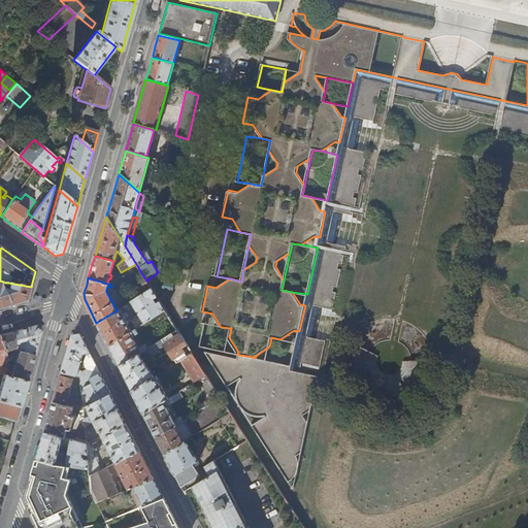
[(5,283),(0,281),(0,308),(5,307),(26,301),(31,287),(8,283),(7,288),(2,288),(1,285),(5,285),(5,283)]
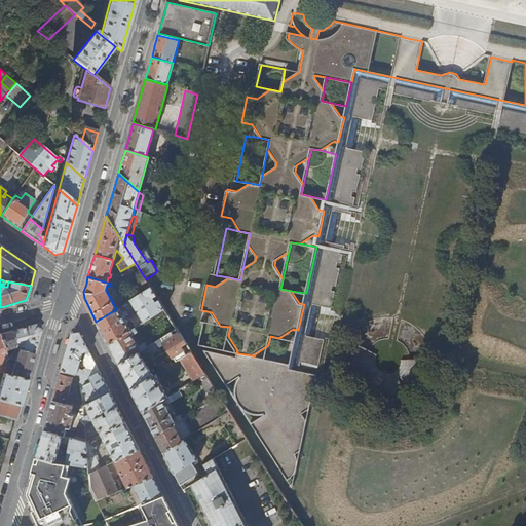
[(153,292),(151,288),(129,300),(144,323),(164,309),(159,301),(155,303),(152,299),(156,297),(153,292)]
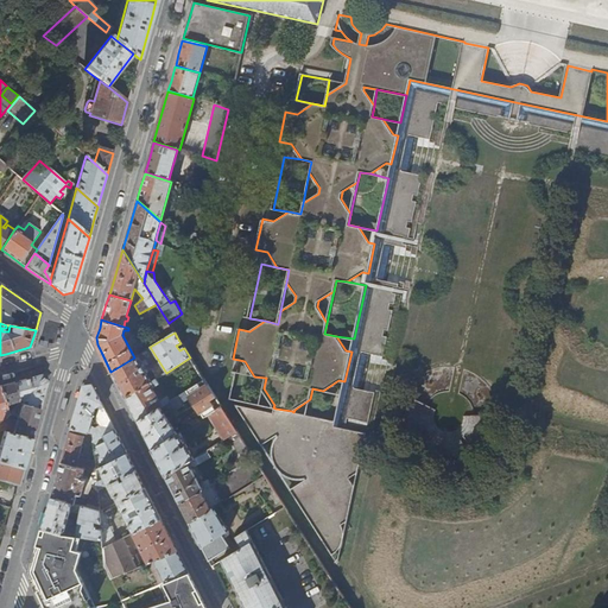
[(141,353),(135,356),(140,365),(143,363),(144,366),(147,363),(141,353)]
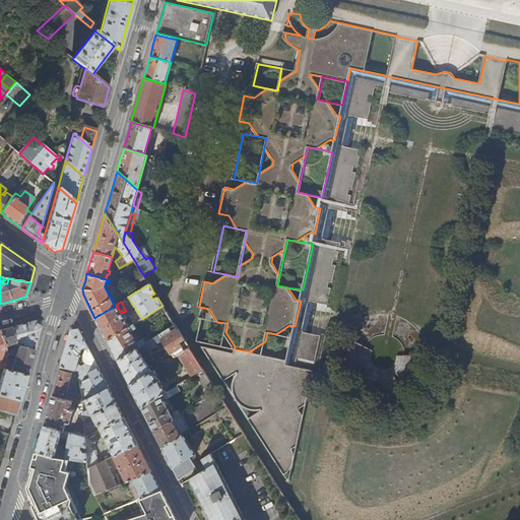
[(115,306),(94,318),(102,332),(107,340),(129,326),(125,320),(126,318),(123,313),(122,311),(120,312),(116,305),(115,306)]
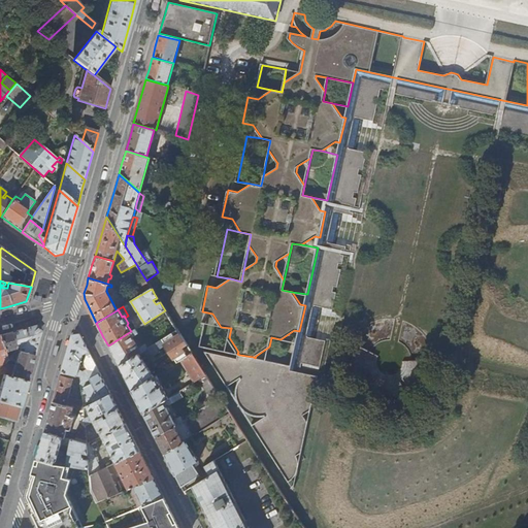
[(135,329),(136,328),(131,321),(128,323),(127,325),(131,331),(135,329)]
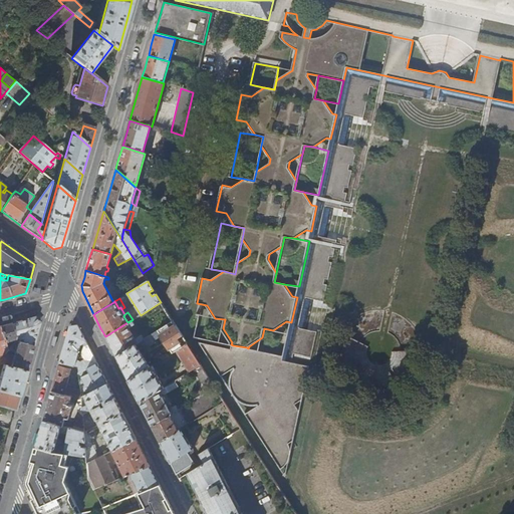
[(225,319),(215,318),(200,315),(196,337),(219,342),(223,328),(225,319)]
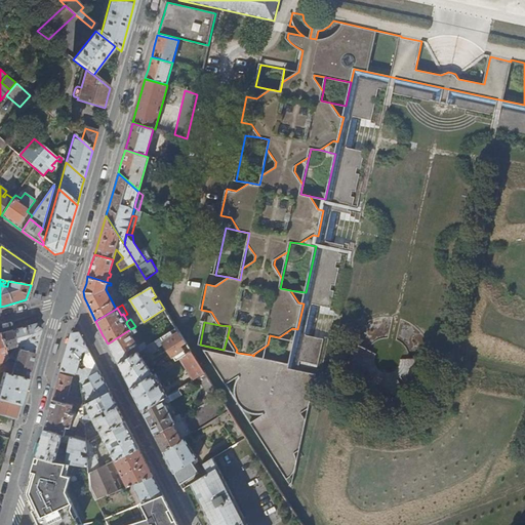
[(0,334),(4,350),(15,347),(16,349),(34,354),(41,331),(35,324),(0,334)]
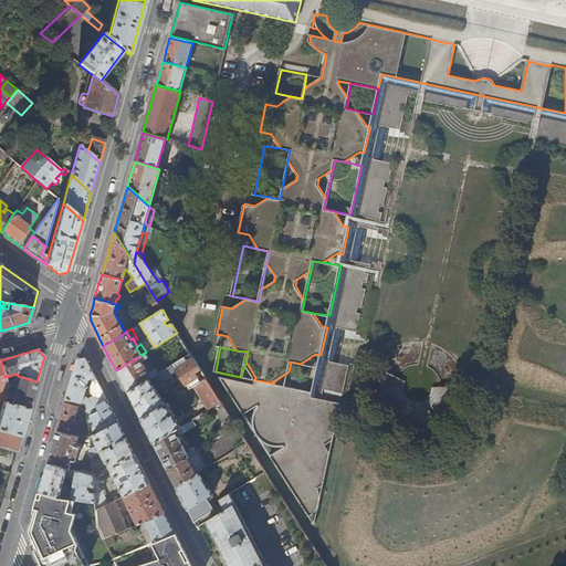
[(148,357),(145,353),(140,355),(116,370),(124,387),(127,392),(149,379),(155,376),(158,374),(155,369),(148,374),(140,362),(148,357)]
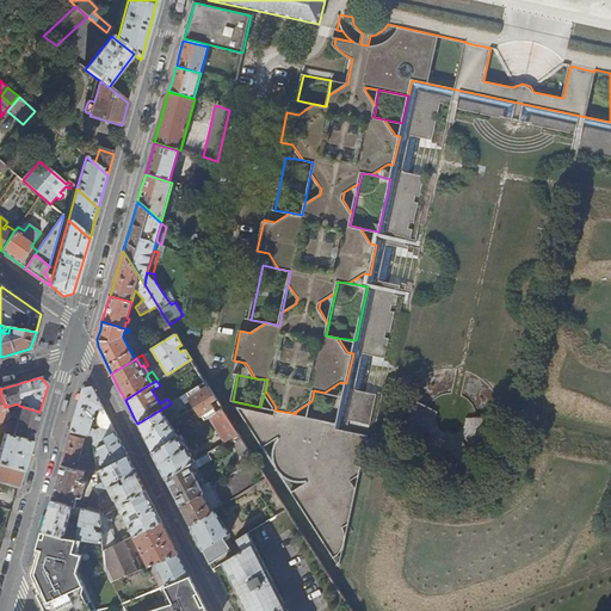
[(100,413),(104,411),(92,387),(84,388),(78,407),(72,431),(85,436),(88,436),(97,431),(90,429),(96,411),(98,409),(100,413)]
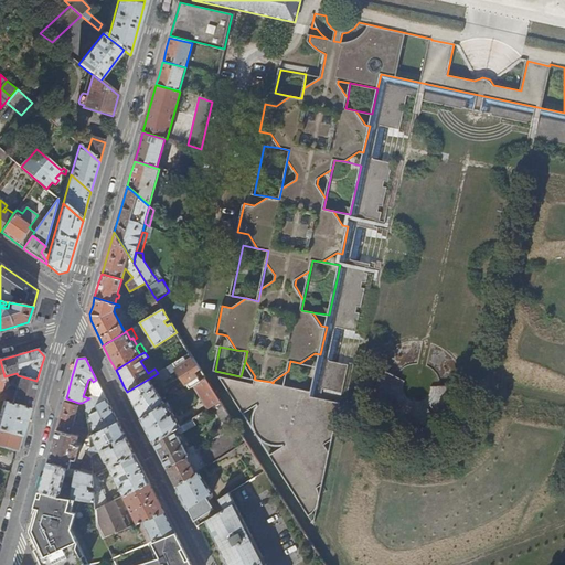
[(188,362),(184,358),(173,364),(177,368),(176,369),(185,384),(185,383),(189,388),(192,387),(201,382),(195,372),(200,370),(193,359),(188,362)]
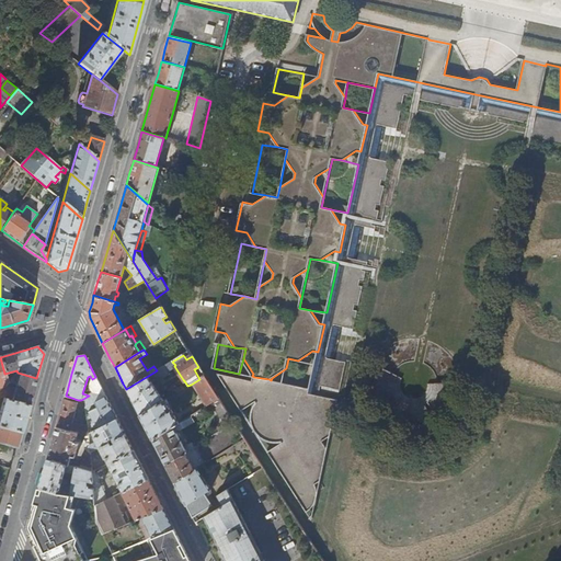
[(316,364),(298,361),(288,358),(286,368),(283,382),(310,388),(316,364)]
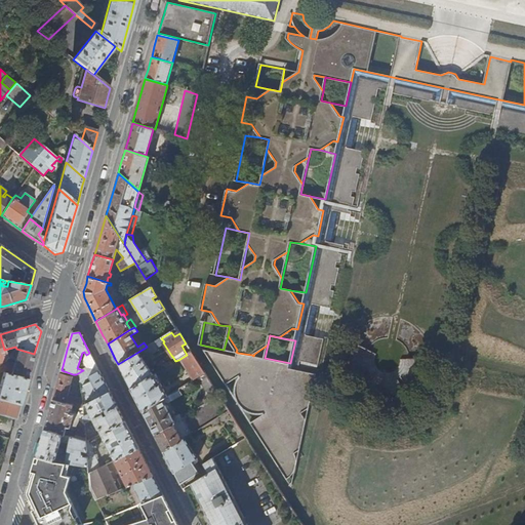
[(158,351),(154,342),(147,347),(144,349),(148,357),(158,351)]
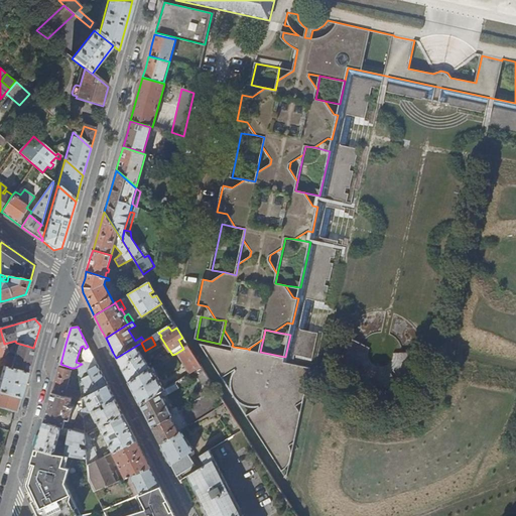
[(187,346),(182,338),(178,340),(183,349),(187,346)]
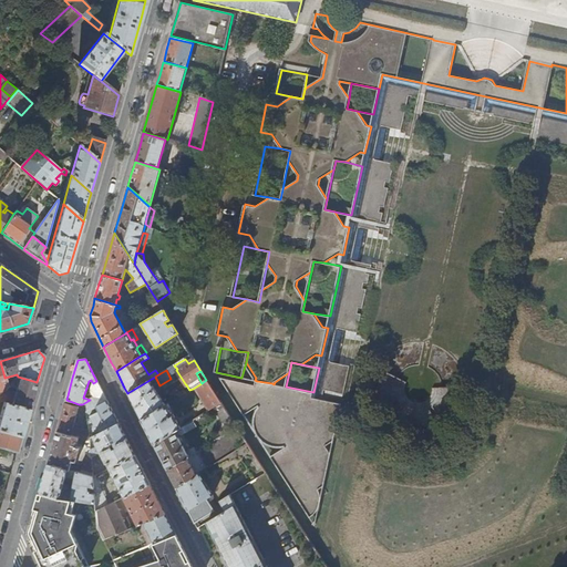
[(13,400),(0,395),(0,400),(3,402),(29,410),(37,382),(18,377),(8,385),(17,389),(13,400)]
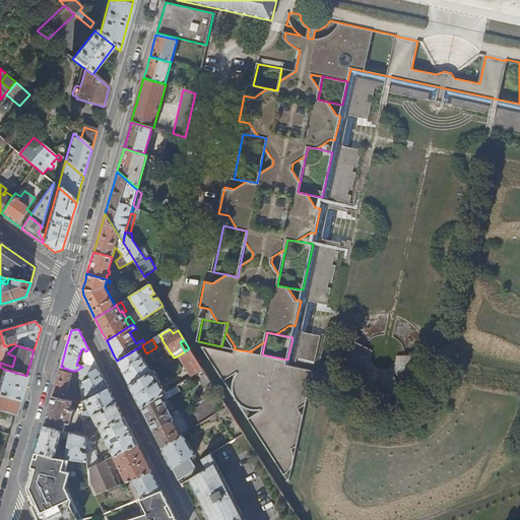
[(250,351),(236,349),(235,352),(201,346),(223,380),(238,371),(240,374),(239,376),(237,384),(236,388),(238,396),(243,402),(250,406),(256,407),(261,407),(263,410),(250,419),(289,481),(314,370),(249,355),(250,351)]
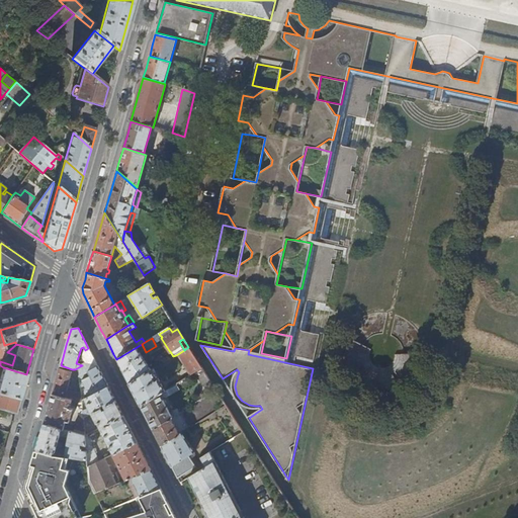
[(124,375),(128,383),(151,370),(137,347),(116,359),(124,375)]
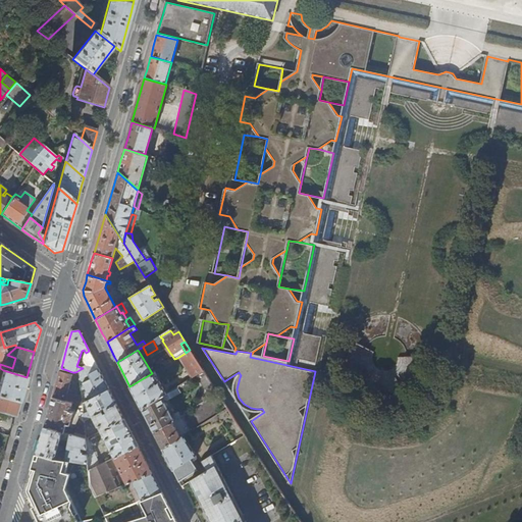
[(190,350),(186,353),(177,358),(191,379),(196,375),(203,371),(190,350)]
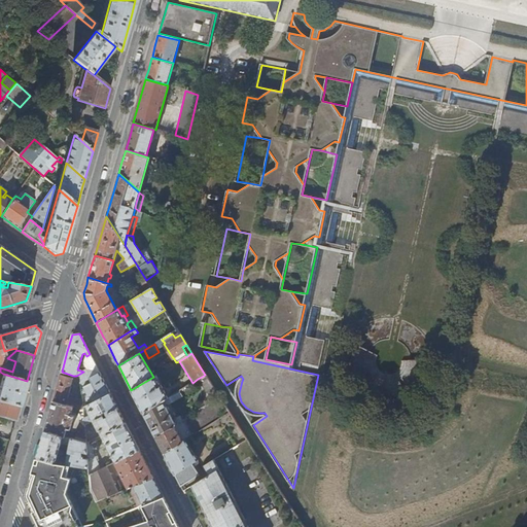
[(90,378),(99,373),(92,358),(90,354),(86,356),(84,362),(88,369),(83,372),(76,376),(79,377),(80,383),(90,378)]
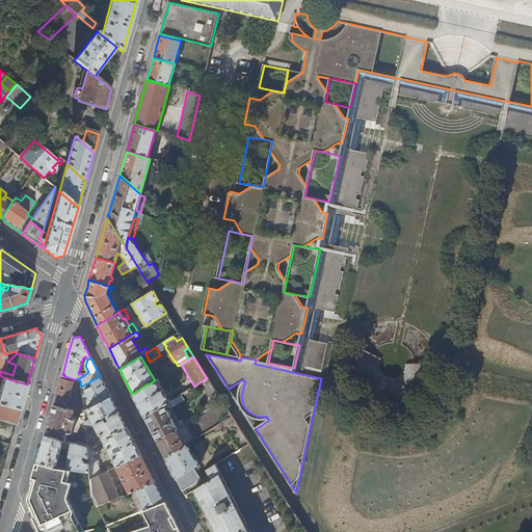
[(178,367),(162,376),(167,386),(184,376),(178,367)]
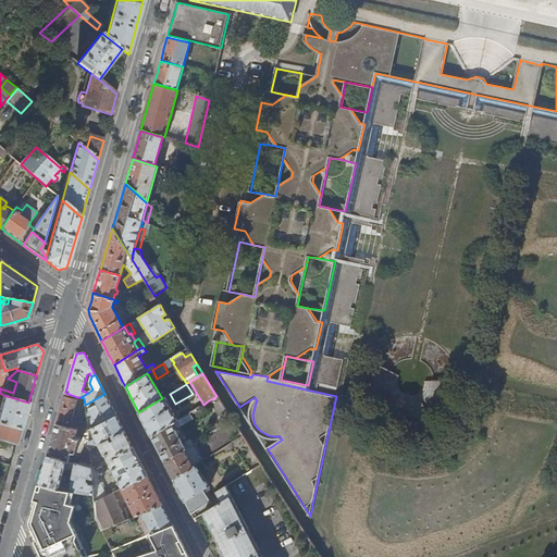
[(60,411),(56,424),(77,431),(79,422),(72,420),(75,409),(74,409),(77,397),(65,393),(60,411)]
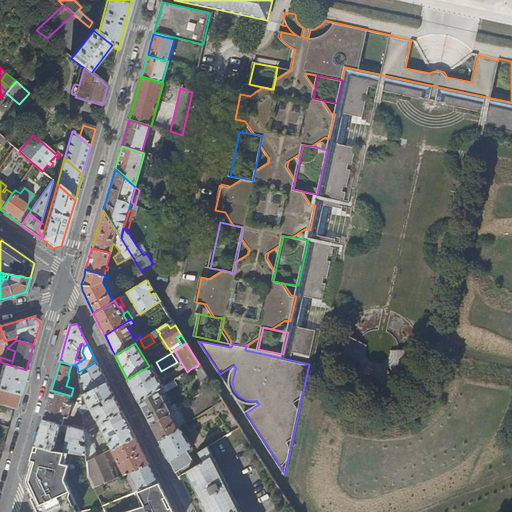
[(95,389),(107,383),(102,374),(96,362),(87,367),(90,373),(82,377),(86,385),(94,381),(96,385),(94,386),(95,389)]
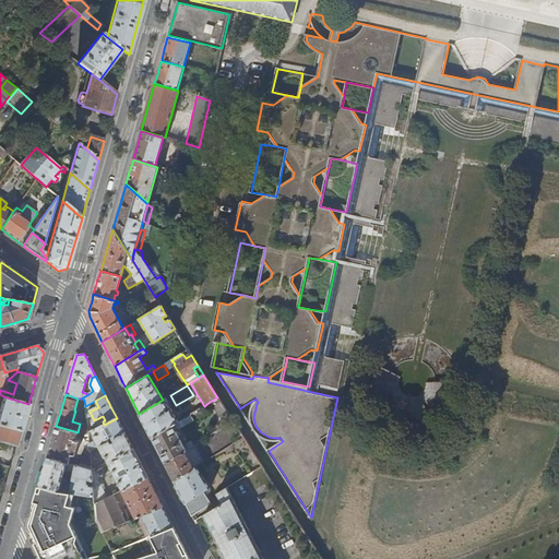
[(0,425),(21,431),(28,404),(3,396),(0,408),(0,425)]
